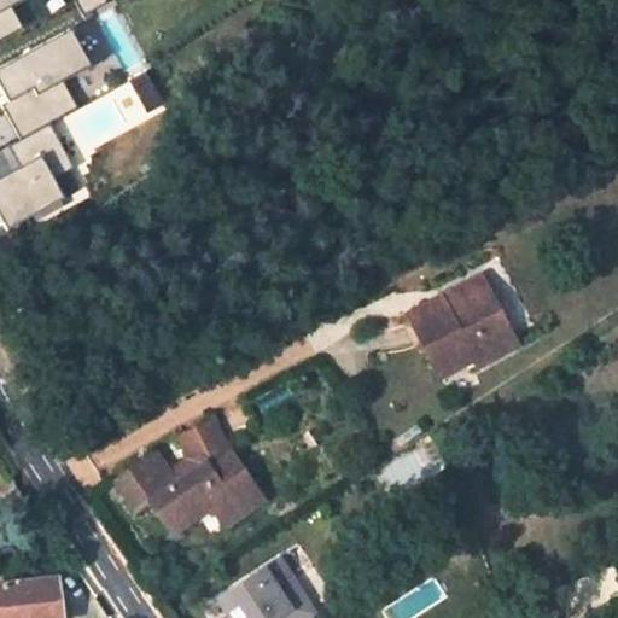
[(47,57),(31,1),(6,9),(10,17),(0,19),(0,83),(29,75),(27,63),(47,57)]
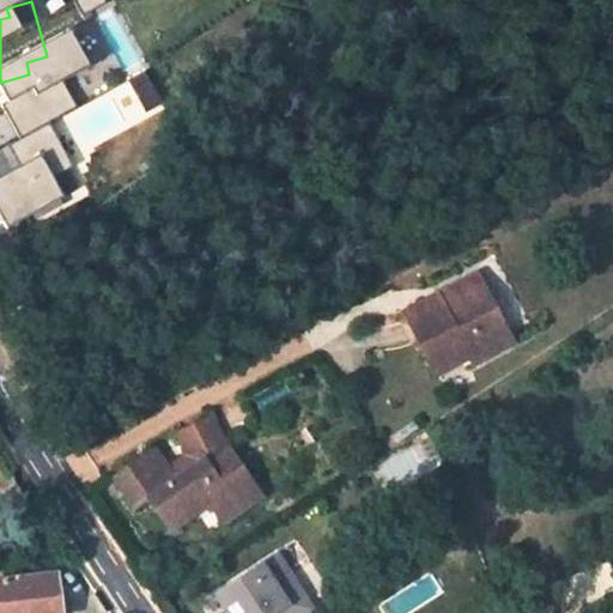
[(0,176),(0,220),(2,226),(62,195),(44,161),(61,152),(47,125),(11,143),(23,165),(0,176)]
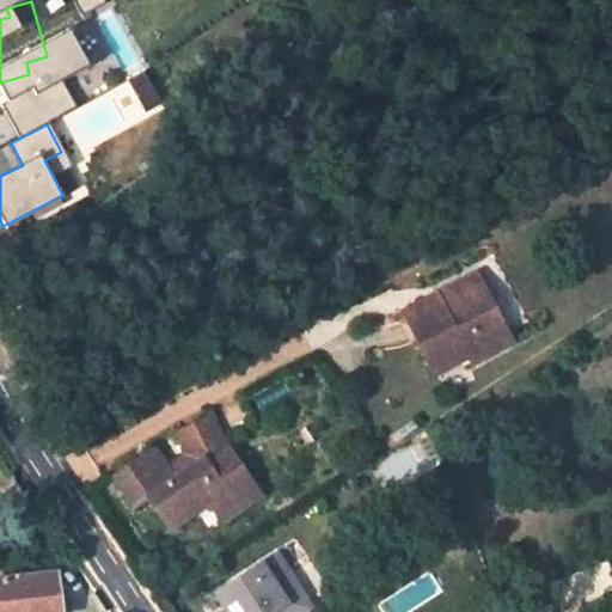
[(12,148),(0,154),(0,172),(19,163),(12,148)]
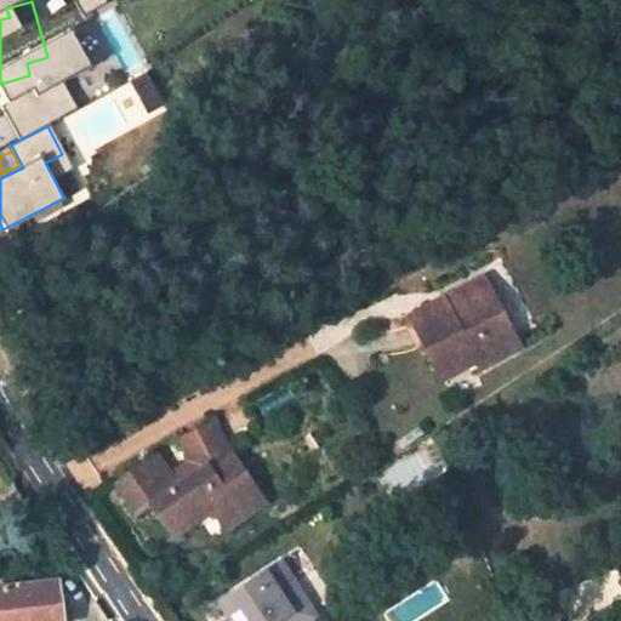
[(400,397),(439,377),(446,388),(479,372),(448,311),(415,328),(410,319),(370,339),(400,397)]
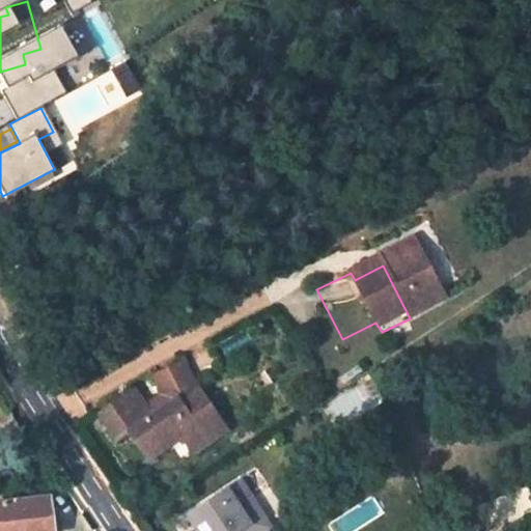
[(144,407),(132,389),(96,413),(114,441),(127,432),(146,462),(179,438),(194,428),(205,445),(224,431),(197,391),(194,393),(178,360),(149,374),(160,395),(144,407)]
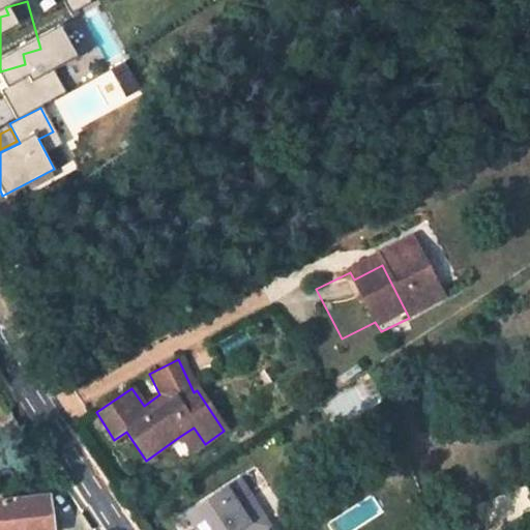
[(205,444),(194,428),(179,437),(190,453),(205,444)]
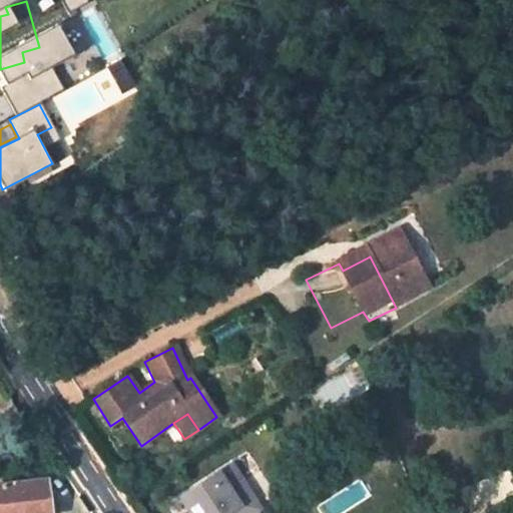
[(263,512),(236,461),(177,490),(188,512),(263,512)]
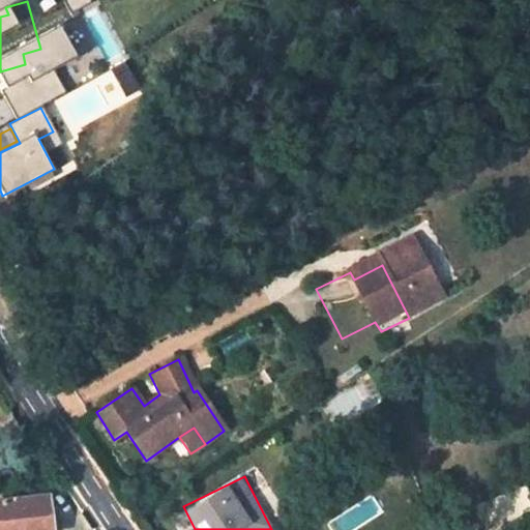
[(0,529),(51,529),(49,498),(0,503),(0,529)]
